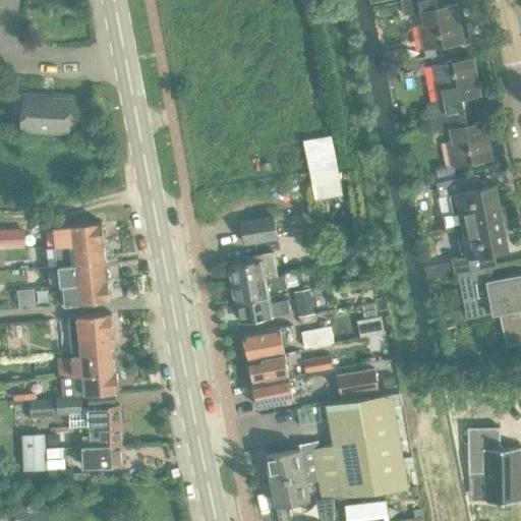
[(437,0),(402,0),(405,14),(416,11),(424,49),(465,40),(458,2),(439,6),(437,0)]
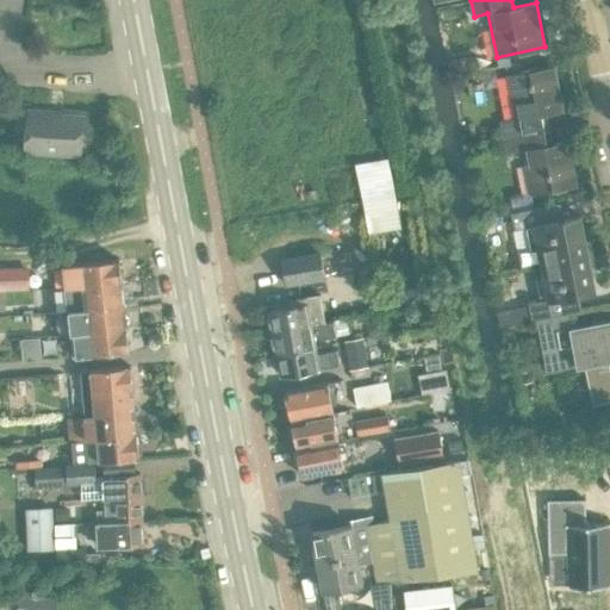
[(521,62),(505,64),(506,74),(523,70),(521,62)]
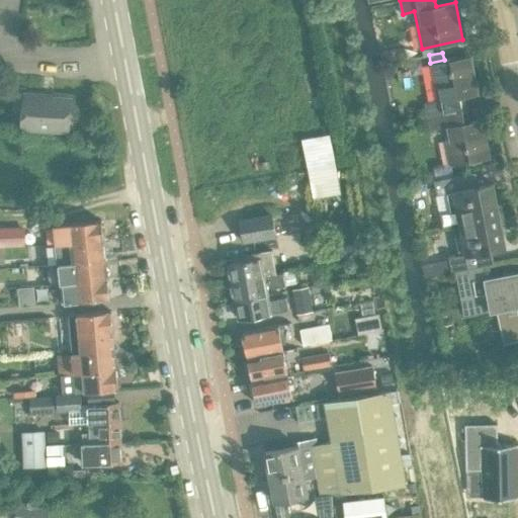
[(428,116),(461,109),(459,97),(478,93),(470,55),(444,60),(430,63),(438,100),(425,102),(428,116)]
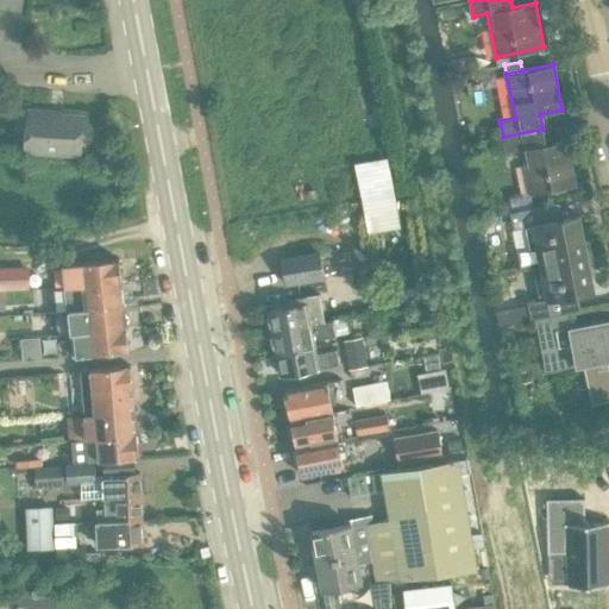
[(30,111),(27,149),(82,152),(85,115),(30,111)]
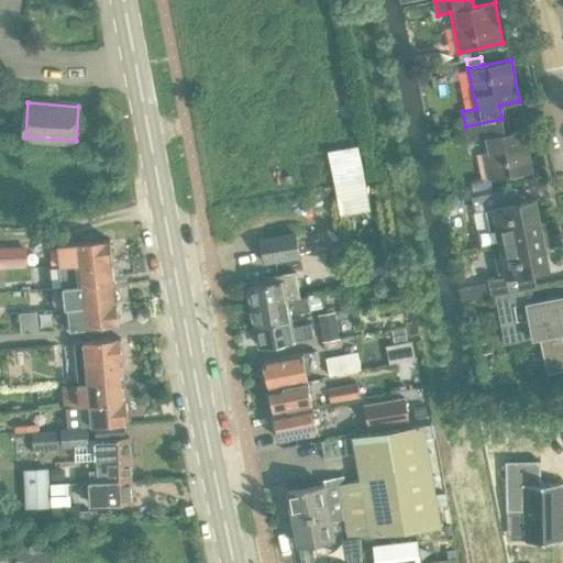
[(501,119),(465,127),(468,142),(482,140),(489,179),(533,170),(525,129),(505,133),(501,119)]
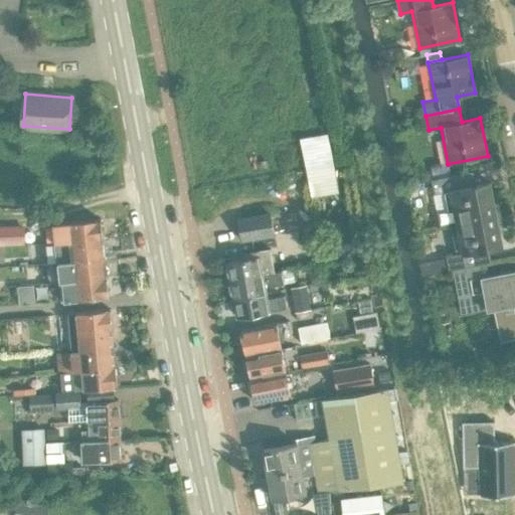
[(448,164),(428,168),(431,180),(451,176),(448,164)]
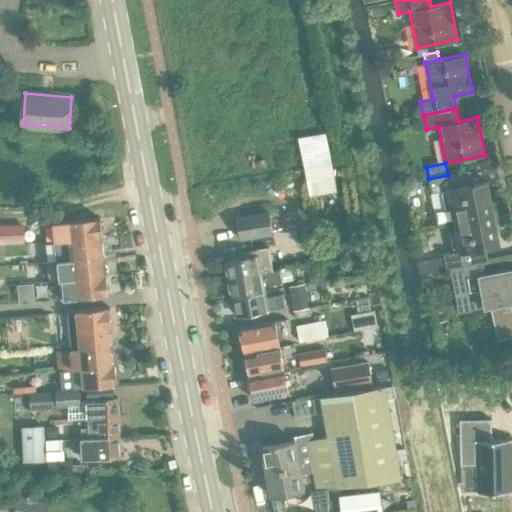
[(454,220),(493,212),(487,180),(468,184),(465,171),(448,175),(428,179),(431,192),(442,190),(446,208),(434,211),(436,224),(454,220)]
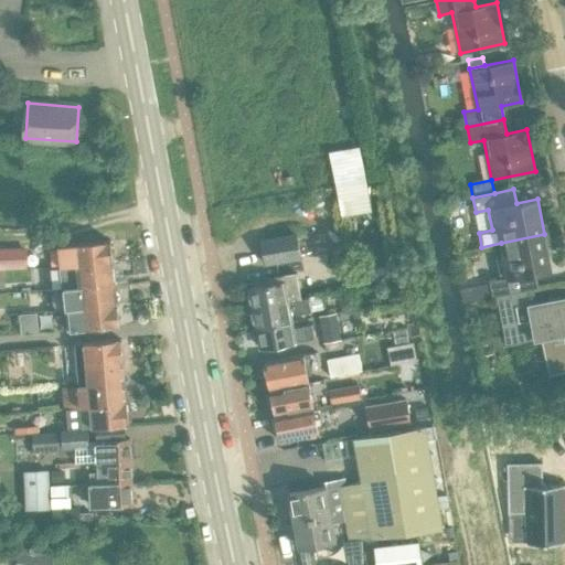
[(295,233),(260,240),(265,264),(299,257),(295,233)]
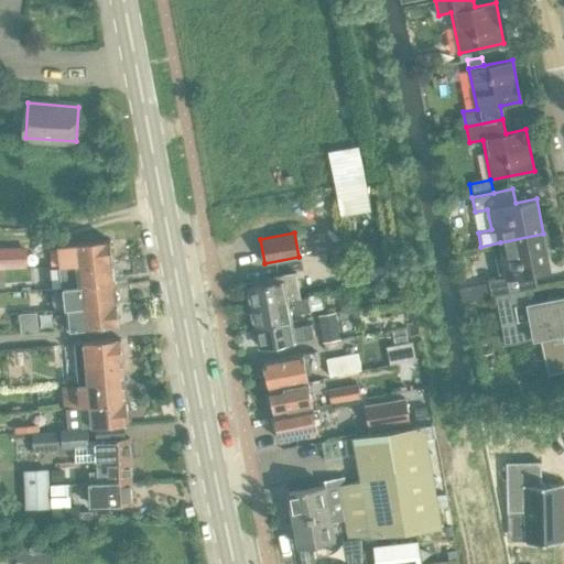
[(491,295),(496,294),(532,288),(529,272),(550,269),(543,234),(500,242),(502,255),(496,256),(500,278),(488,280),(491,295)]
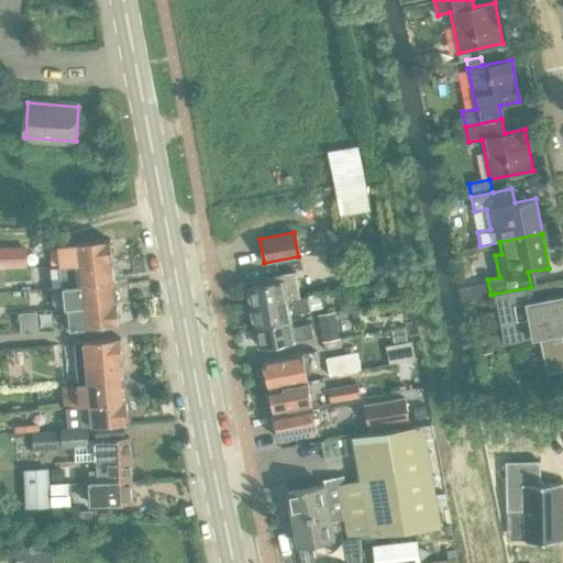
[(62,266),(112,262),(110,240),(65,244),(59,245),(62,266)]
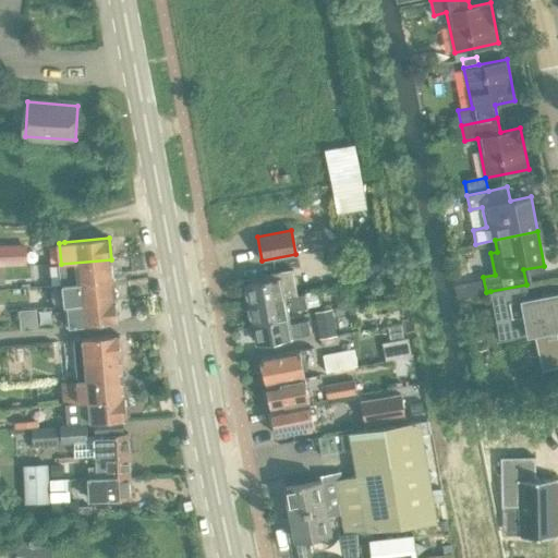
[(9,245),(9,266),(26,265),(26,245),(9,245)]
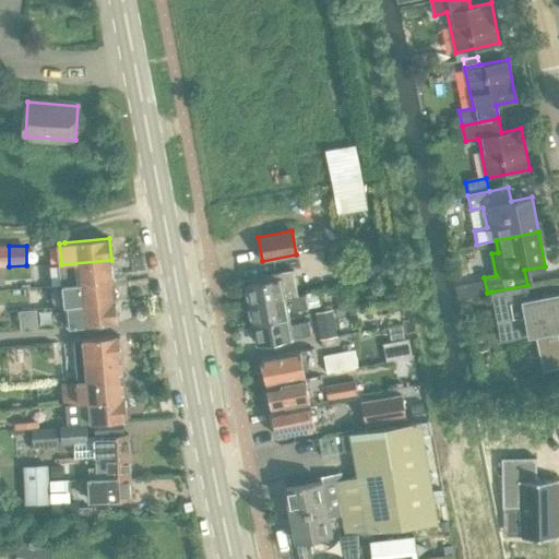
[(63,285),(114,281),(111,260),(61,264),(63,285)]
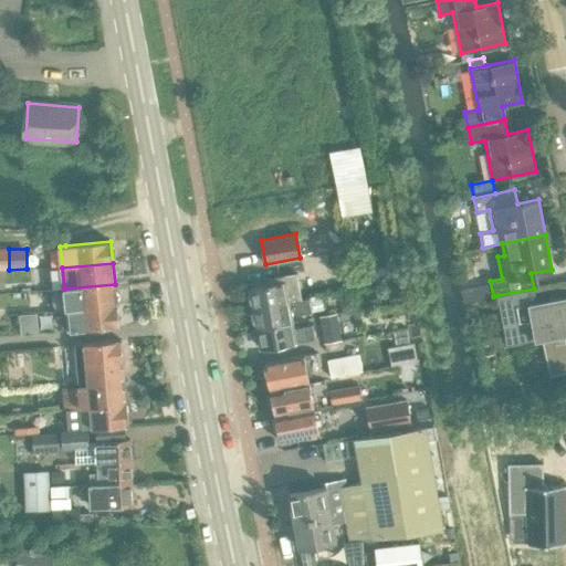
[(375,284),(401,280),(397,264),(369,269),(375,284)]
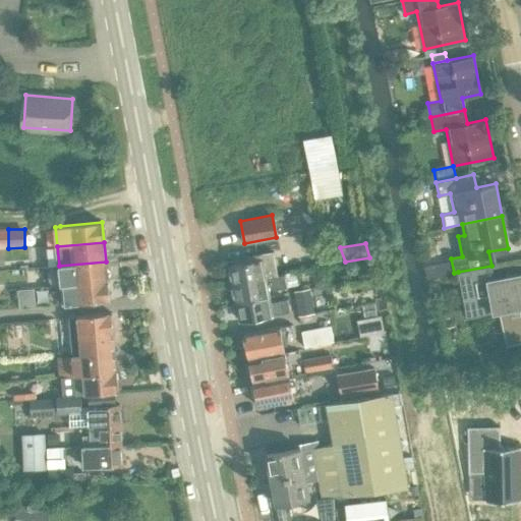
[(234,284),(278,275),(273,250),(247,255),(248,262),(230,266),(234,284)]
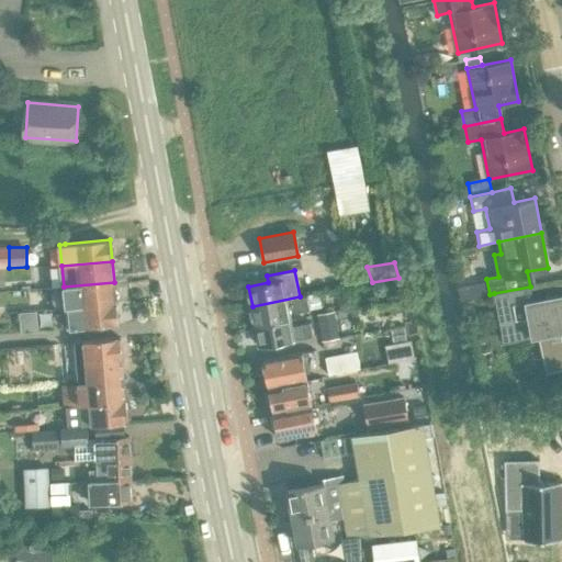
[(66,308),(116,303),(114,282),(64,287),(66,308)]
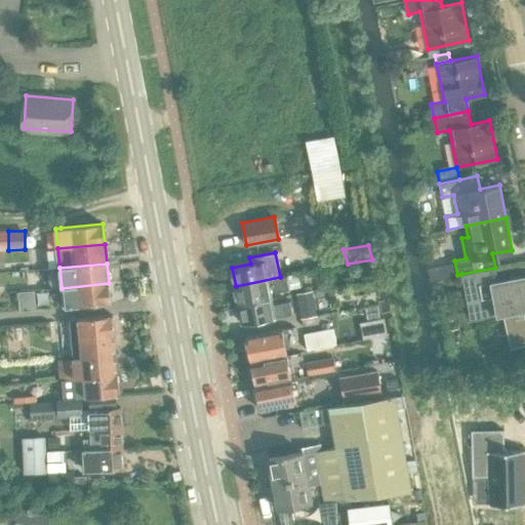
[(471,321),(496,316),(503,315),(507,333),(512,332),(515,349),(524,346),(524,274),(497,279),(495,268),(461,274),(471,321)]
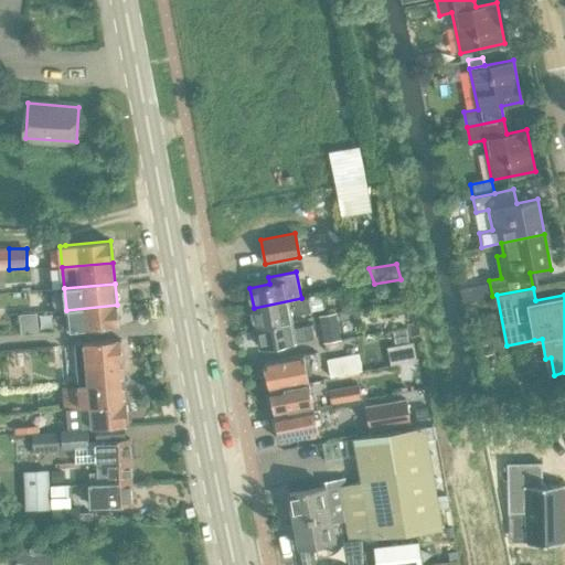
[(254,308),(257,328),(289,321),(288,316),(311,311),(309,297),(301,298),(254,308)]
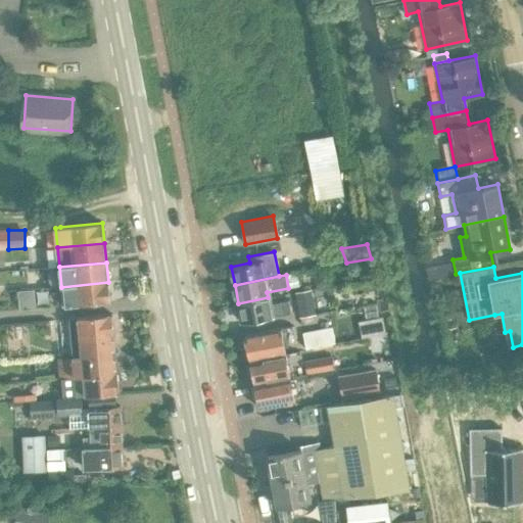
[(63,306),(68,305),(110,301),(108,282),(61,287),(63,306)]
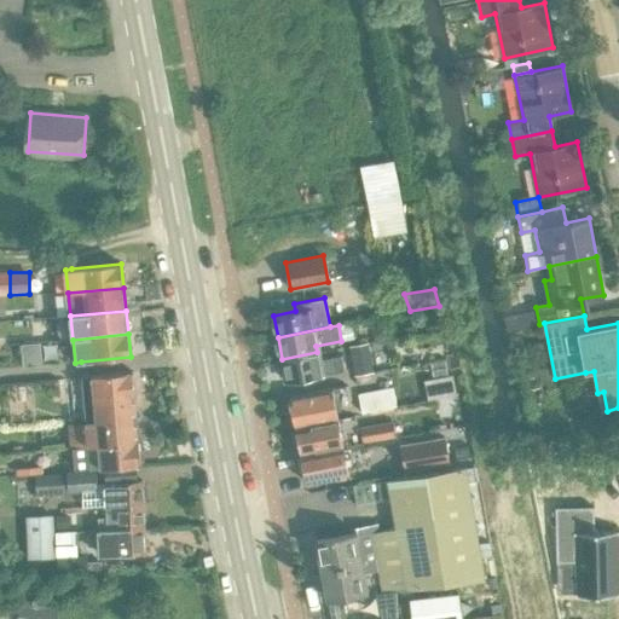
[(40,342),(21,345),(22,357),(41,354),(40,342)]
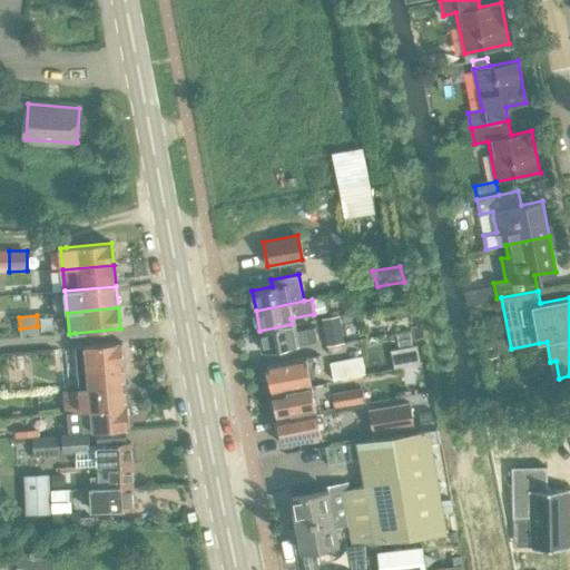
[(292,324),(259,331),(264,351),(316,341),(314,326),(294,330),(292,324)]
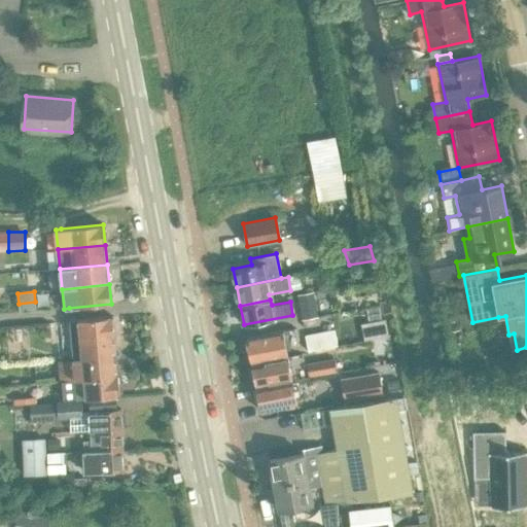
[(316,304),(300,307),(303,319),(318,316),(316,304)]
